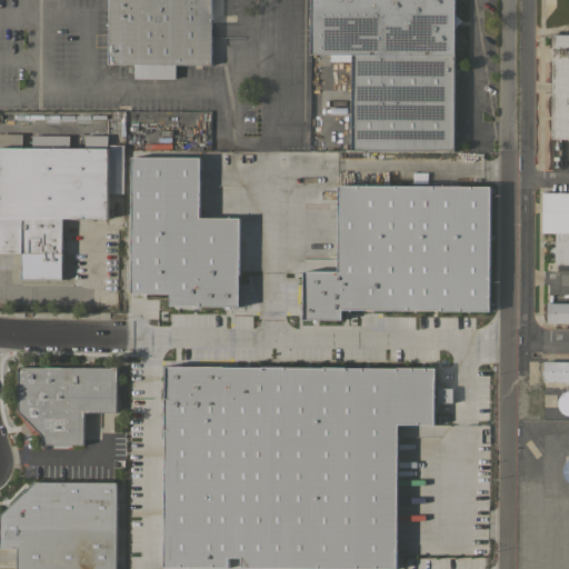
[(210,0),(210,65),(175,63),(175,78),(133,78),(133,63),(108,63),(108,0),(210,0)]
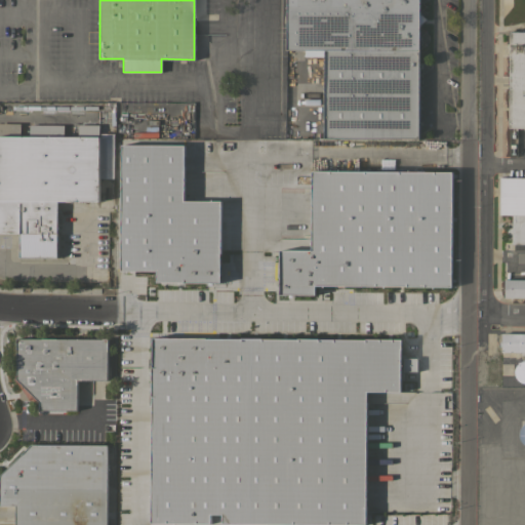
[(286,50),(286,0),(419,0),(419,12),(426,19),(419,26),(418,137),(324,137),(324,55),(306,55),(306,50),(286,50)]
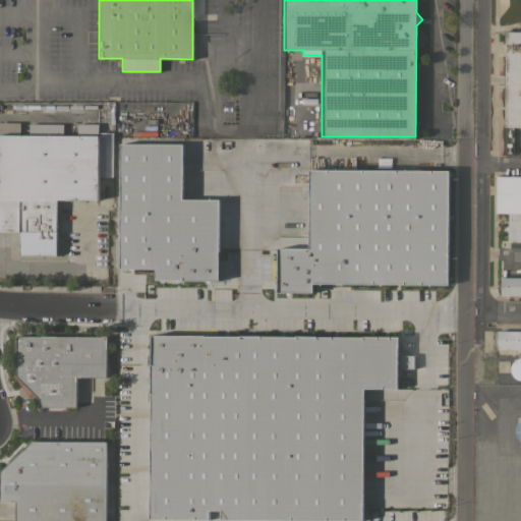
[(520,125),(505,126),(505,31),(520,31),(520,125)]
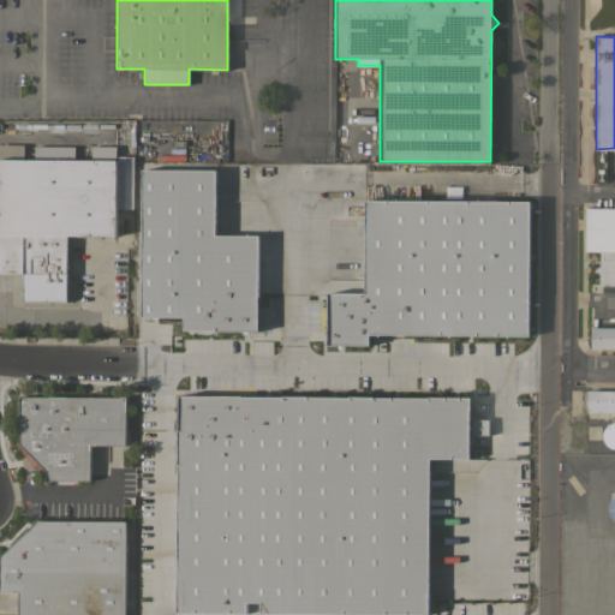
[(115,160),(115,156),(133,156),(133,209),(117,209),(115,236),(66,236),(66,300),(22,300),(22,273),(0,273),(0,144),(24,144),(24,159),(33,159),(33,145),(73,145),(73,159),(90,159),(90,144),(114,144),(114,160),(115,160)]
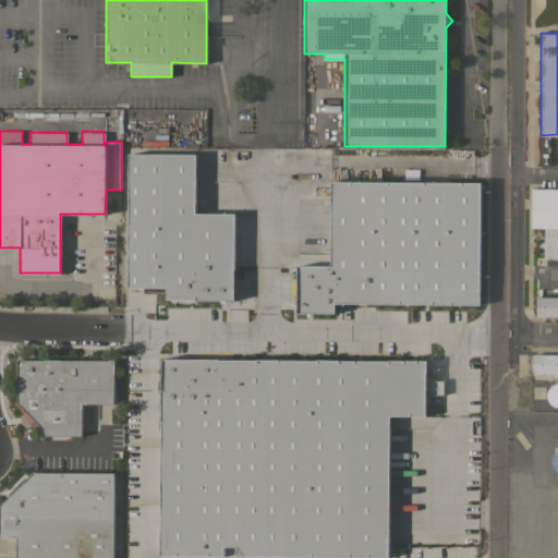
[(233,214),(194,214),(194,154),(126,154),(126,288),(165,288),(165,300),(233,300),(233,214)]
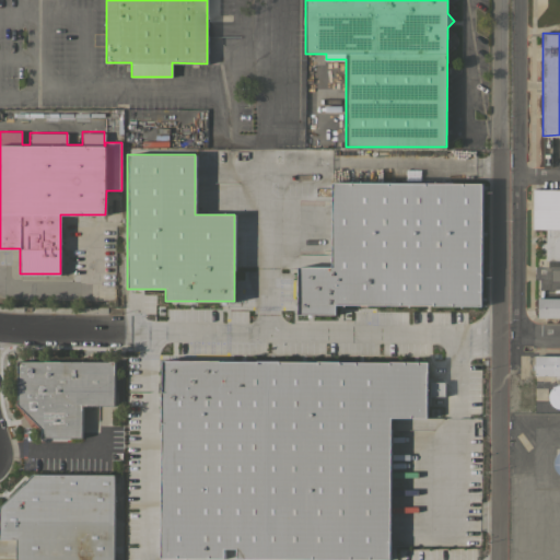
[(480,306),(481,183),(330,182),(329,266),(296,266),(295,314),(335,315),(335,305),(480,306)]
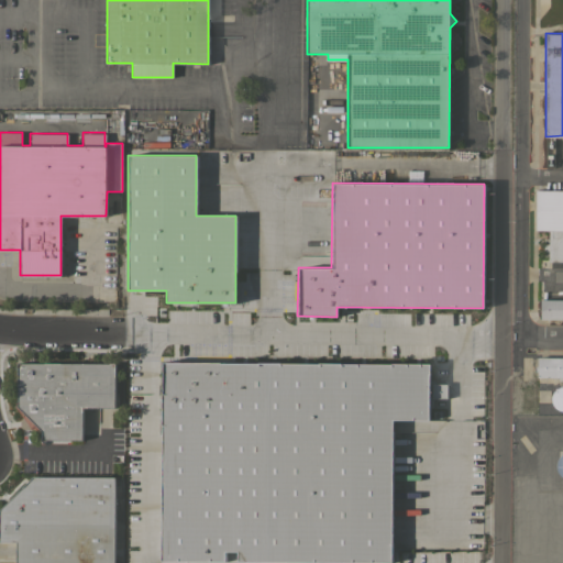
[(562,261),(549,261),(549,251),(543,251),(543,244),(549,244),(549,230),(537,230),(537,189),(562,189),(562,261)]
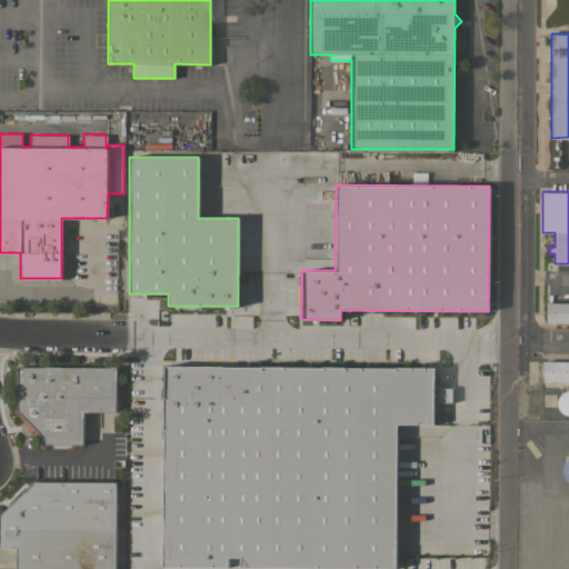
[(568,302),(568,322),(547,322),(547,302),(568,302)]
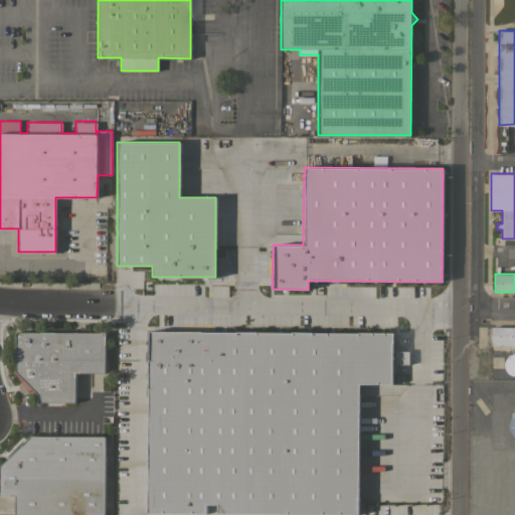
[(514,327),(514,348),(511,348),(511,345),(506,345),(506,347),(504,350),(501,350),(501,345),(492,345),(492,327),(514,327)]
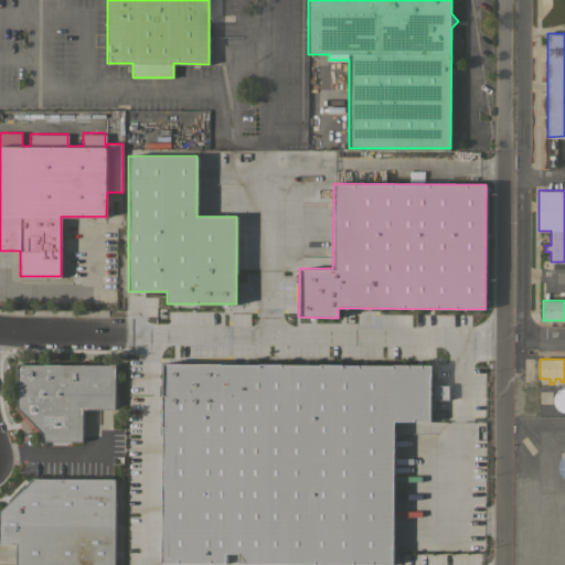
[(18,365),(115,365),(115,384),(118,384),(118,394),(115,394),(115,408),(82,408),(82,441),(41,441),(41,432),(18,407),(18,365)]
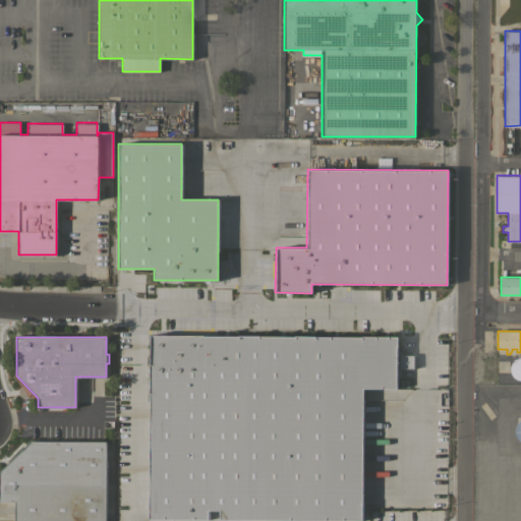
[(520,380),(518,380),(516,379),(515,378),(513,377),(512,374),(511,372),(511,371),(510,369),(510,367),(511,365),(512,363),(513,361),(514,360),(516,359),(517,358),(519,357),(520,357),(520,380)]
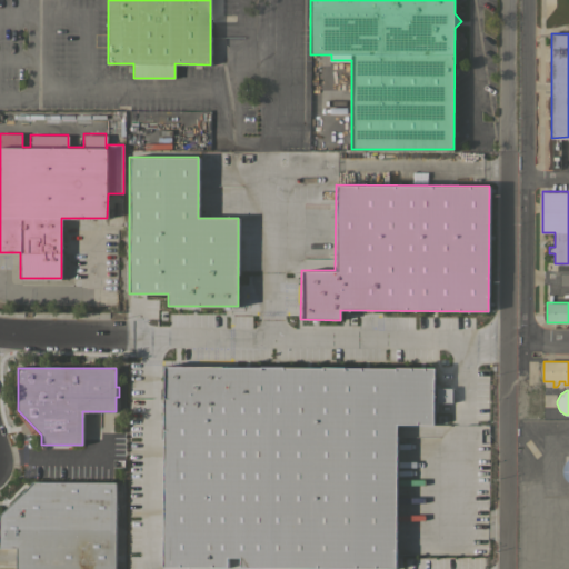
[(116,482),(115,568),(16,568),(17,547),(0,547),(0,513),(33,481),(116,482)]
